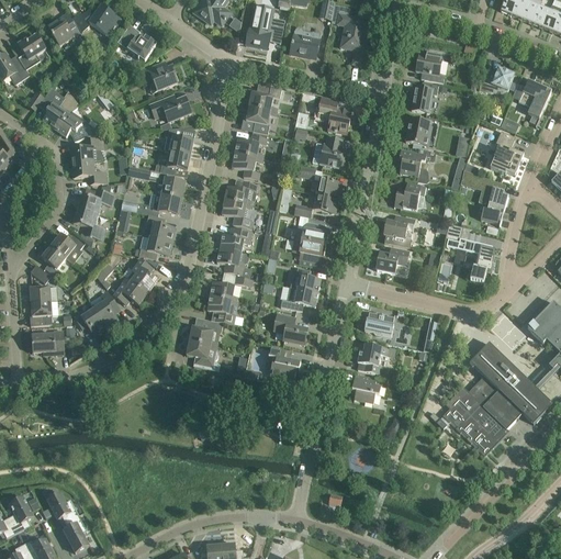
[(227,11),(221,7),(225,0),(201,0),(195,8),(200,10),(199,12),(204,15),(202,19),(210,23),(213,19),(221,24),(225,18),(223,17),(227,11)]
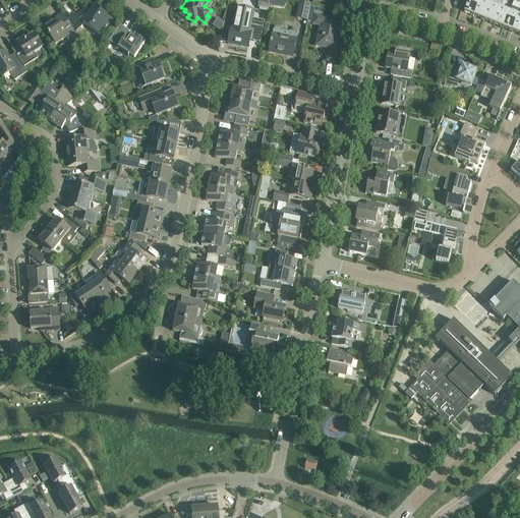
[(258,0),(257,7),(266,9),(267,0),(258,0)]
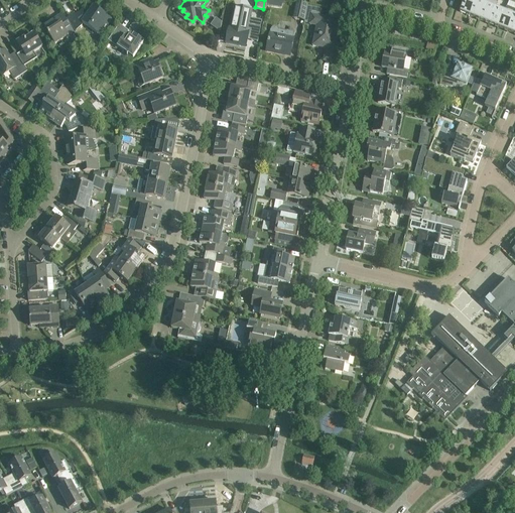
[(302,17),(305,1),(300,0),(295,0),(292,15),(302,17)]
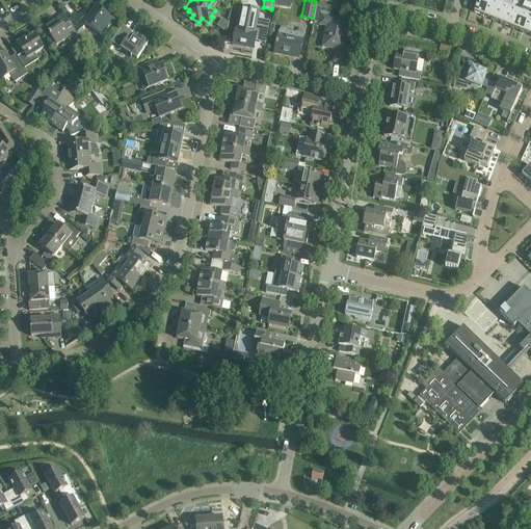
[(476,0),(473,9),(483,14),(488,0),(476,0)]
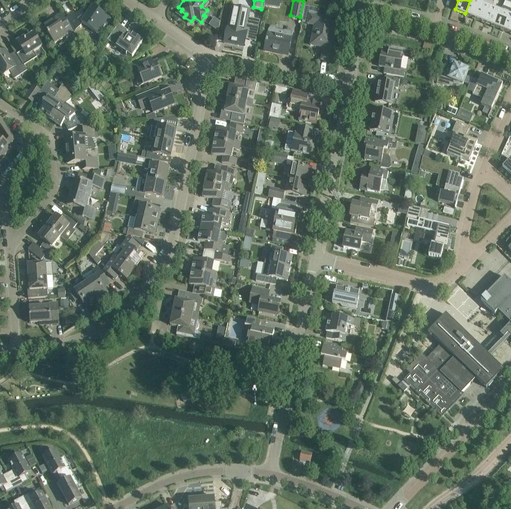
[(470,0),(465,13),(474,17),(481,1),(479,0),(470,0)]
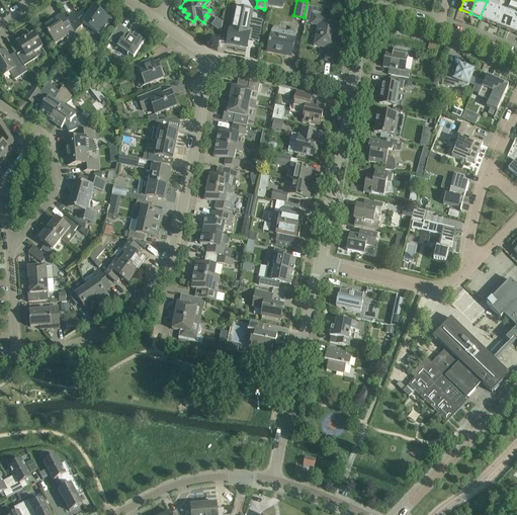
[(487,0),(487,1),(480,17),(490,20),(496,4),(498,0),(487,0)]
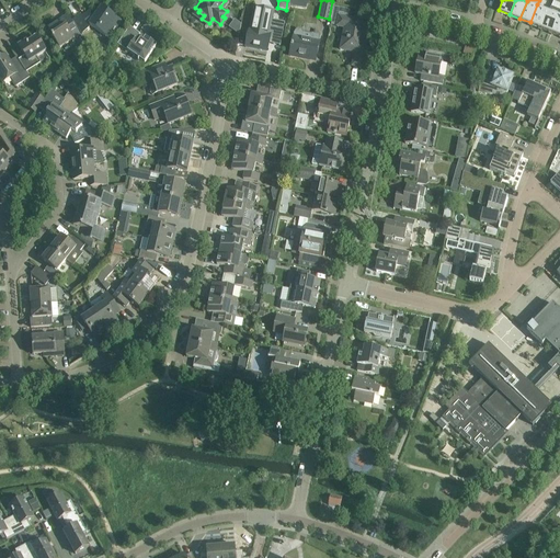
[(72,16),(81,31),(88,26),(87,23),(88,22),(106,35),(114,23),(115,24),(121,18),(101,3),(94,12),(89,9),(80,14),(79,12),(72,16)]
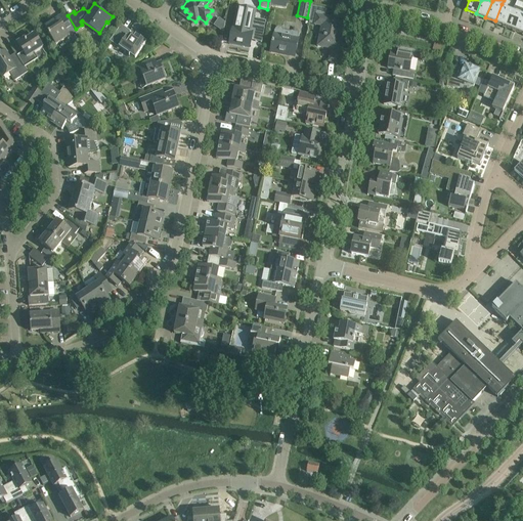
[(502,4),(495,20),(505,25),(512,8),(502,4)]
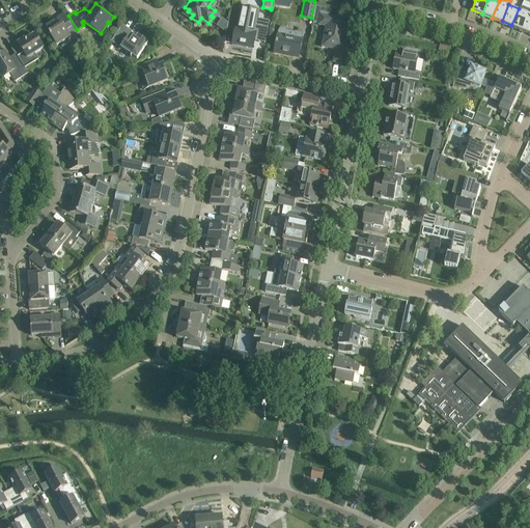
[(519,8),(511,25),(522,29),(528,12),(529,7),(520,4),(519,8)]
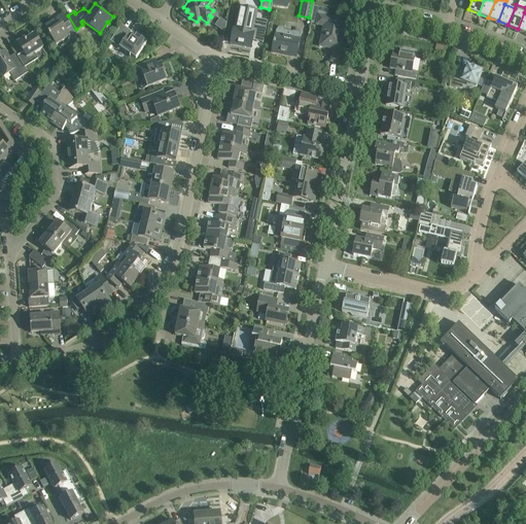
[(266,30),(268,16),(254,13),(255,8),(239,5),(235,27),(233,26),(230,41),(249,45),(252,30),(250,30),(251,27),(266,30)]
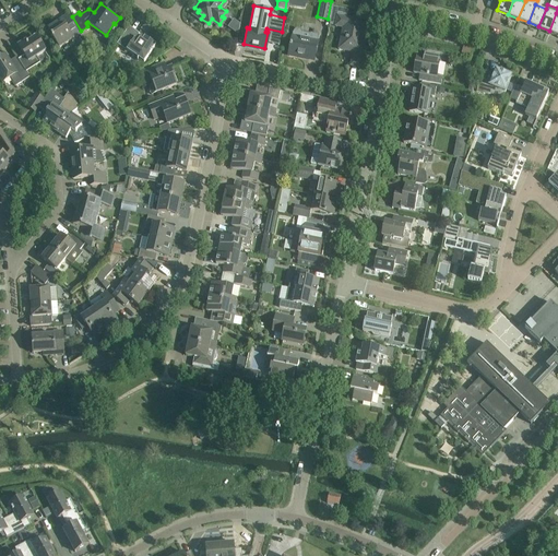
[(73,36),(79,32),(66,12),(55,19),(56,21),(47,26),(48,27),(45,30),(49,37),(51,35),(58,46),(73,36)]
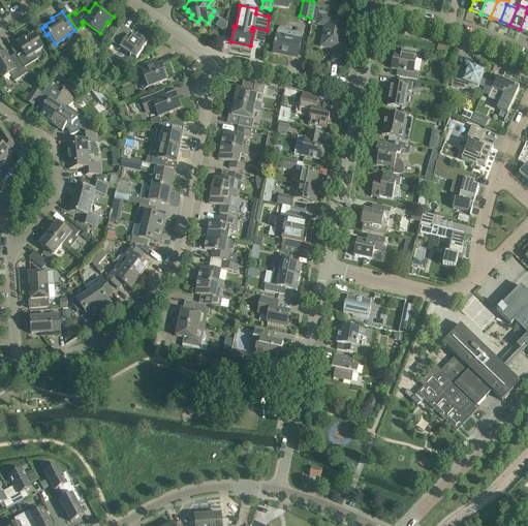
[(323,24),(319,43),(334,47),(331,60),(338,61),(346,19),(318,12),(316,22),(323,24)]
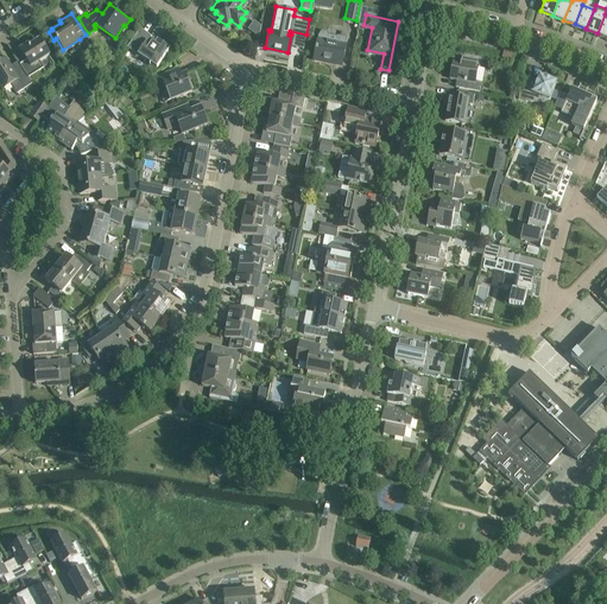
[(150,33),(139,26),(131,38),(141,45),(137,52),(149,61),(147,62),(149,63),(150,61),(156,65),(169,46),(156,38),(153,42),(147,38),(150,33)]
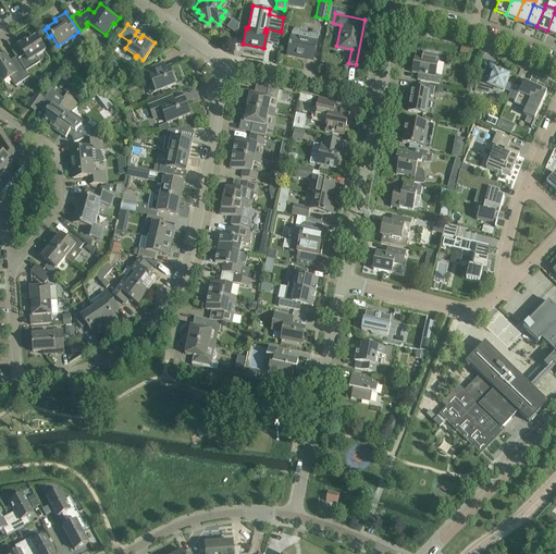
[(295,26),(293,28),(291,31),(288,42),(286,44),(285,49),(287,49),(286,52),(296,54),(296,52),(312,56),(317,32),(308,31),(307,37),(299,35),(300,33),(299,29),(298,27),(295,26)]
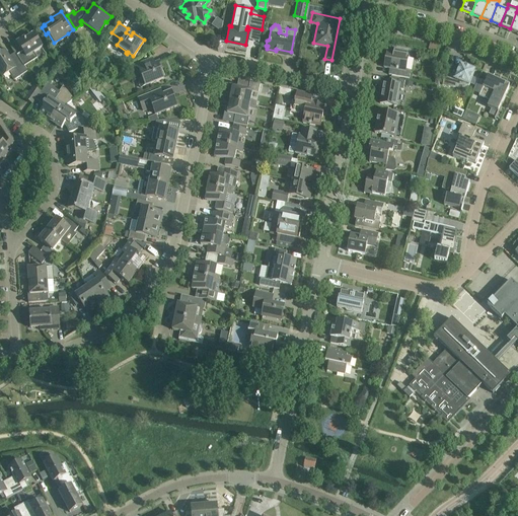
[(16,54),(19,57),(23,64),(37,56),(32,50),(41,45),(32,32),(24,38),(23,35),(16,41),(22,50),(16,54)]
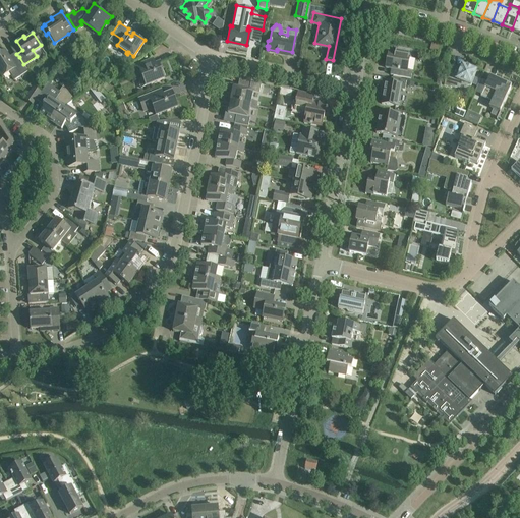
[(428,50),(436,52),(439,42),(431,39),(428,50)]
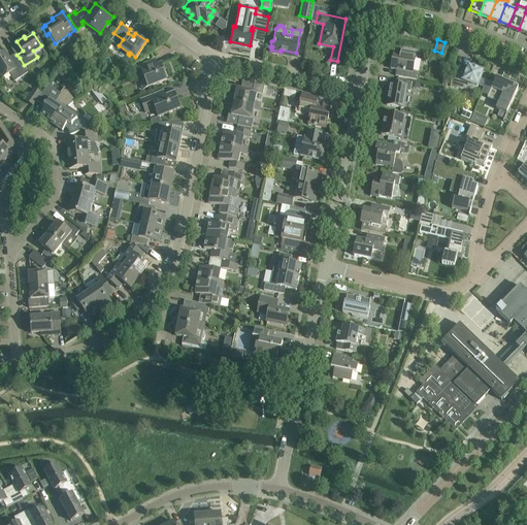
[(393,51),(390,66),(395,67),(394,73),(416,77),(417,71),(412,70),(414,55),(413,55),(408,54),(409,48),(400,47),(399,52),(393,51)]
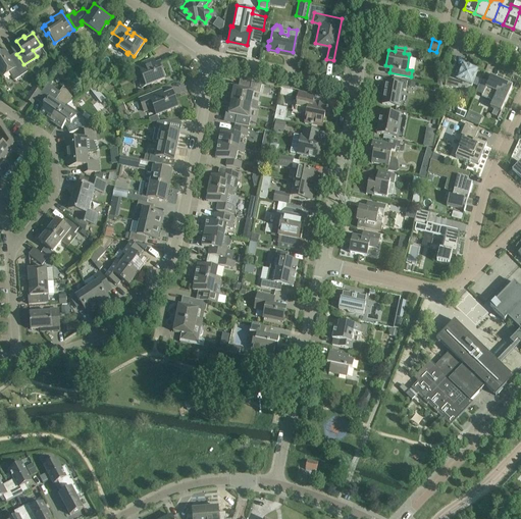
[(0,71),(2,74),(8,69),(14,78),(27,69),(23,64),(19,57),(12,62),(3,49),(0,51),(0,71)]
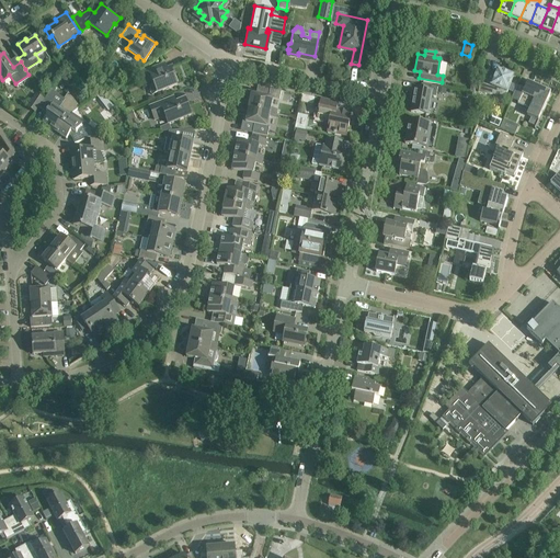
[(77,59),(69,64),(73,69),(80,65),(77,59)]
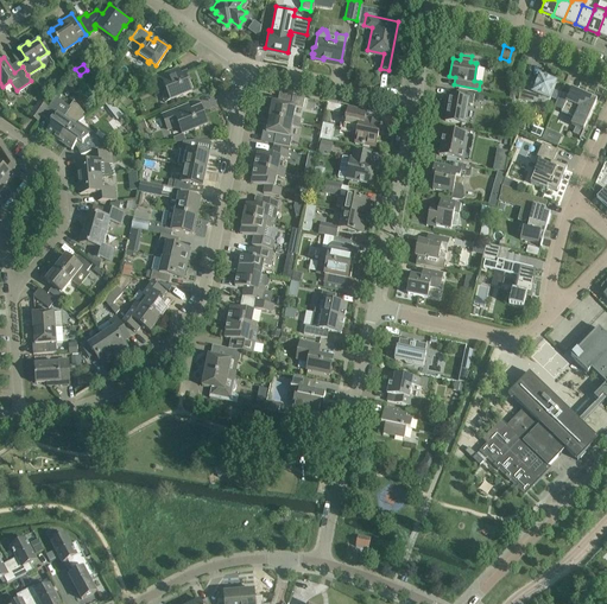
[(174,68),(155,75),(160,90),(165,88),(169,97),(190,89),(187,80),(189,78),(185,71),(181,72),(176,75),(174,68)]
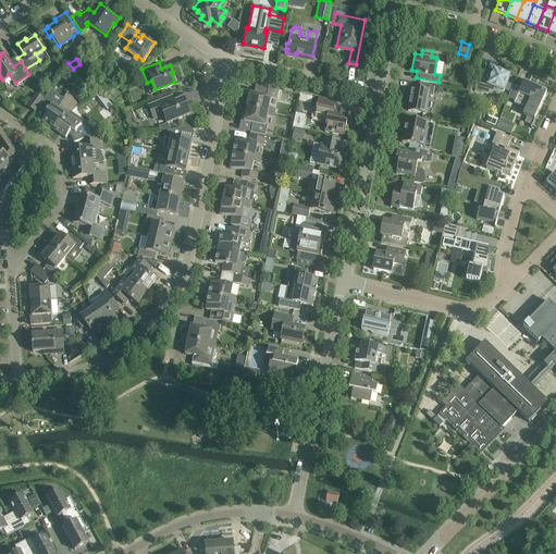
[(508,74),(493,68),(491,72),(479,68),(479,66),(478,66),(473,90),(474,90),(474,89),(478,90),(482,90),(485,90),(489,89),(492,88),(495,87),(496,87),(503,89),(508,74)]
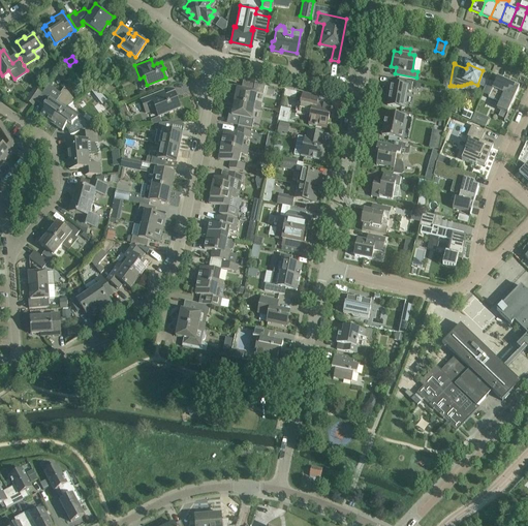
[(487,79),(482,91),(488,94),(487,95),(499,100),(496,106),(501,110),(500,113),(505,116),(510,102),(519,86),(496,75),(494,82),(487,79)]
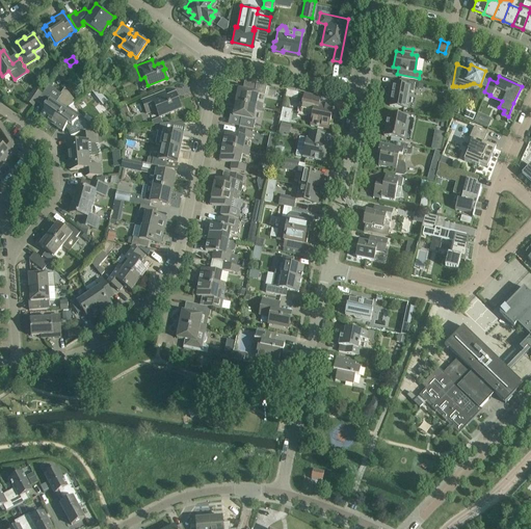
[(390,96),(389,103),(405,106),(408,88),(413,89),(415,79),(399,77),(398,82),(391,80),(389,89),(391,89),(390,96)]
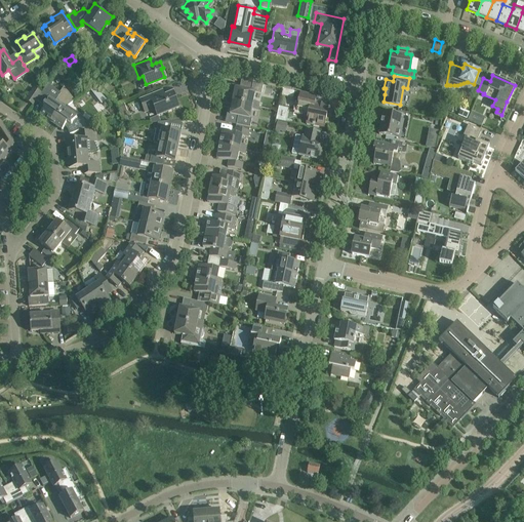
[(233,90),(232,98),(257,104),(258,101),(252,98),(254,89),(260,91),(263,82),(252,80),(240,78),(238,86),(236,85),(234,85),(233,90)]
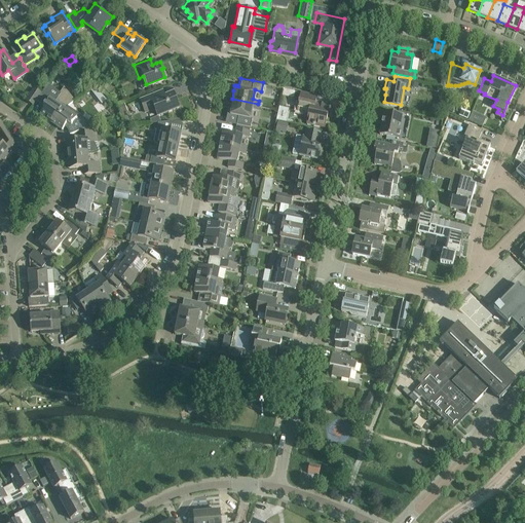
[(45,100),(43,104),(44,105),(39,112),(50,119),(55,112),(59,114),(64,107),(67,104),(72,101),(69,97),(70,96),(62,84),(59,89),(47,82),(38,95),(45,100)]
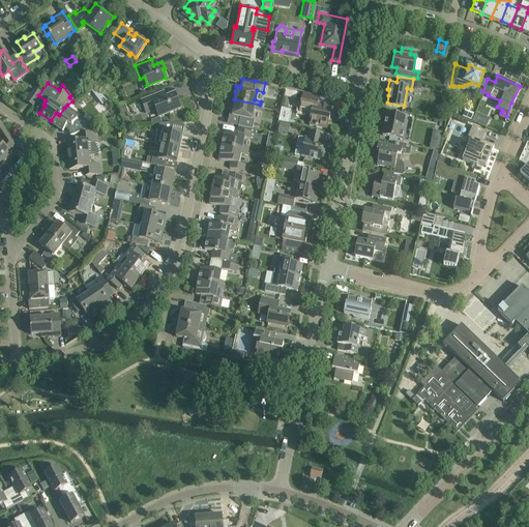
[(25,98),(32,104),(40,91),(34,87),(25,98)]
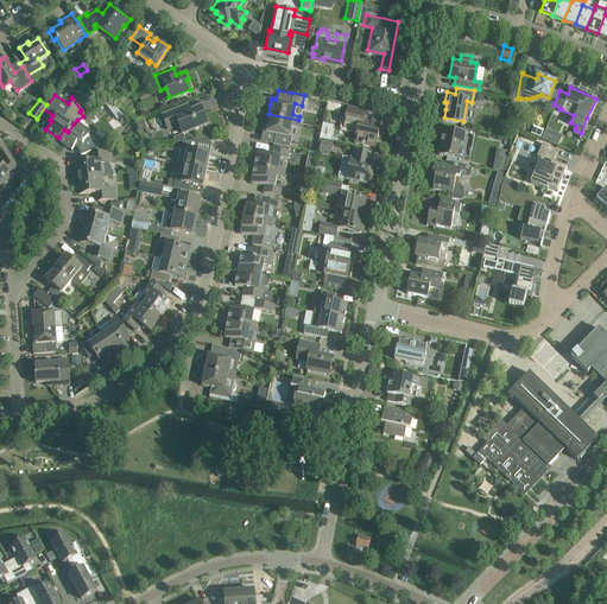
[(327,100),(324,108),(339,110),(340,102),(327,100)]
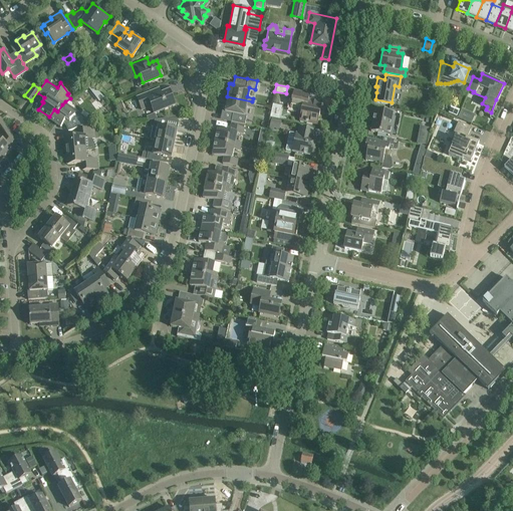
[(154,88),(137,95),(141,107),(151,103),(154,111),(174,102),(169,89),(156,94),(154,88)]
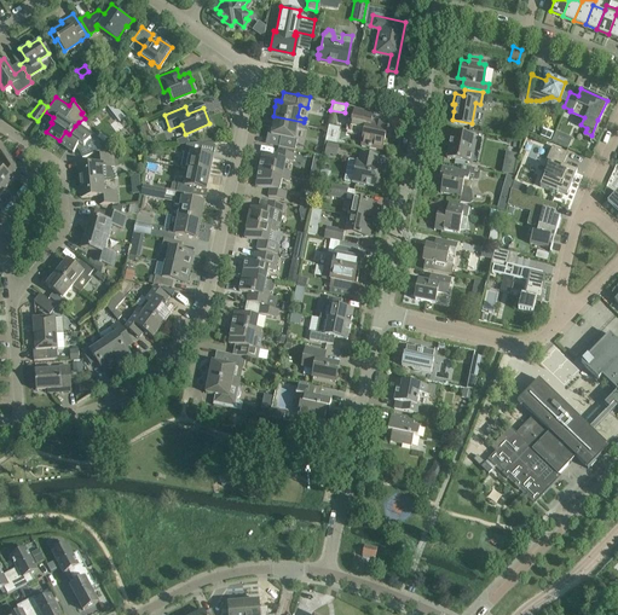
[(370,117),(371,110),(353,106),(348,127),(363,131),(359,143),(381,148),(387,120),(370,117)]
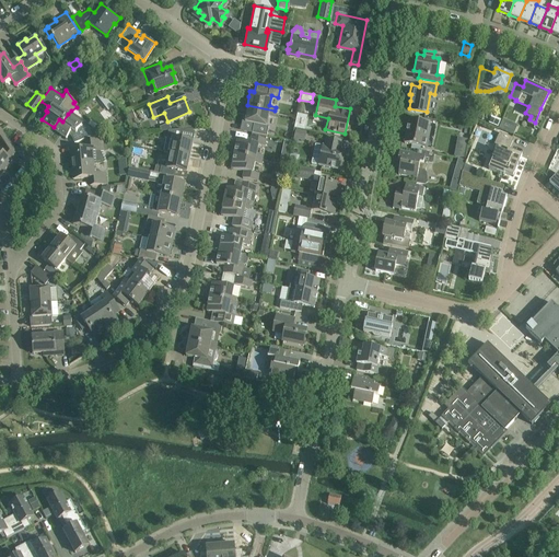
[(275,111),(247,105),(246,111),(244,119),(255,122),(265,124),(267,114),(274,115),(275,111)]
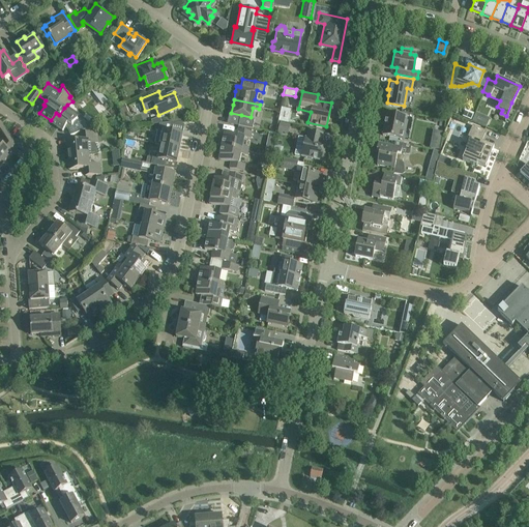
[(457,111),(458,103),(450,100),(448,108),(457,111)]
